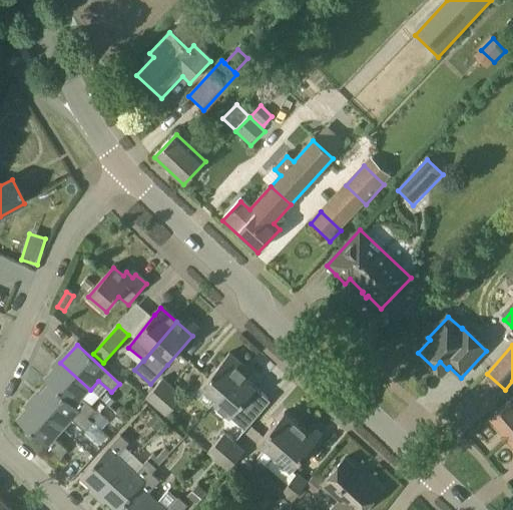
[(229,356),(201,388),(217,401),(218,402),(242,373),(245,370),(229,356)]
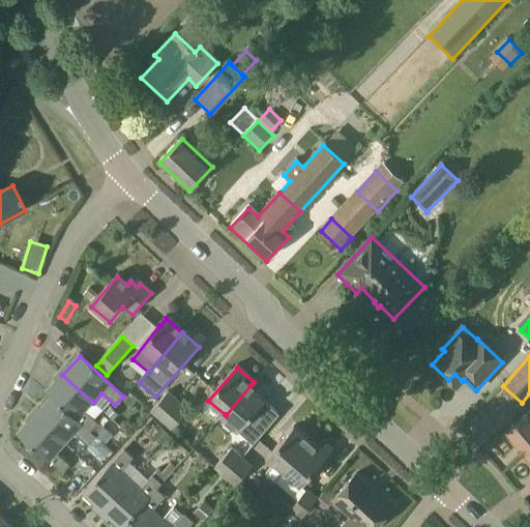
[(93,403),(62,375),(45,393),(51,399),(94,439),(95,438),(90,433),(97,425),(84,412),(93,403)]
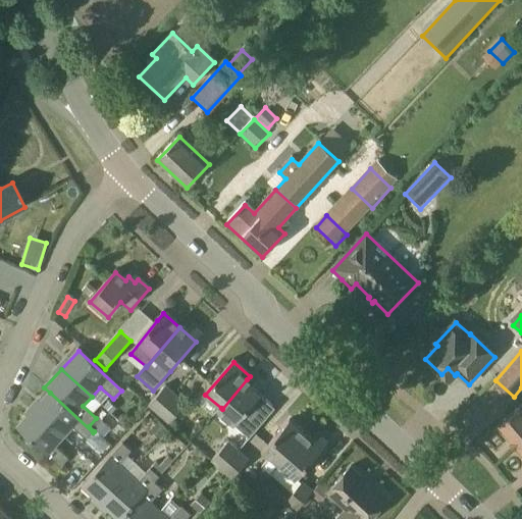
[(274,410),(260,397),(252,390),(255,385),(247,379),(222,409),(221,408),(218,412),(235,426),(249,439),(274,410)]
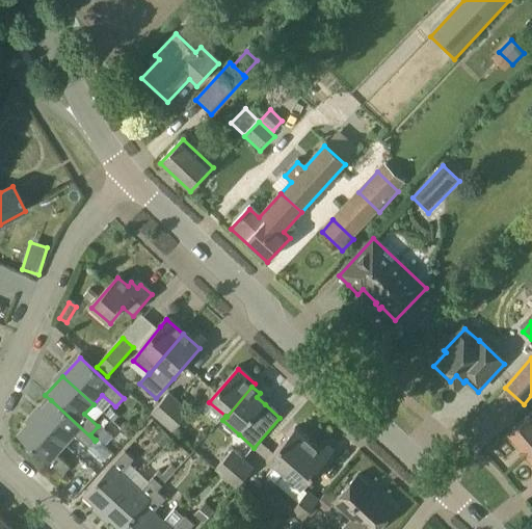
[(168,395),(151,415),(161,424),(179,404),(168,395)]
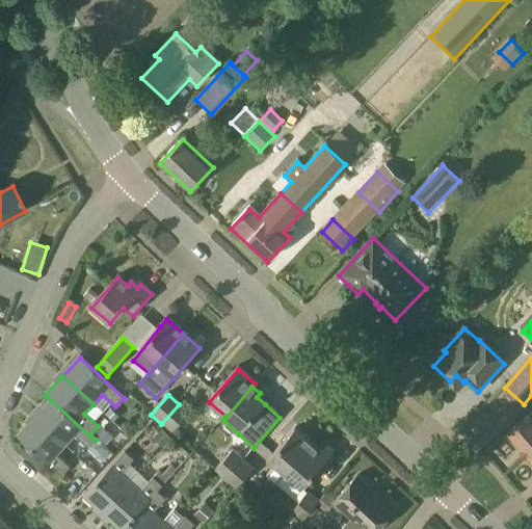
[(33,419),(64,447),(78,458),(87,448),(87,449),(95,441),(51,400),(33,419)]
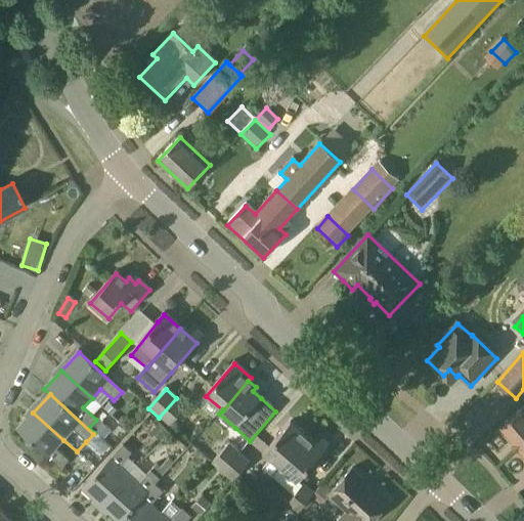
[(176,398),(159,418),(170,427),(187,407),(176,398)]
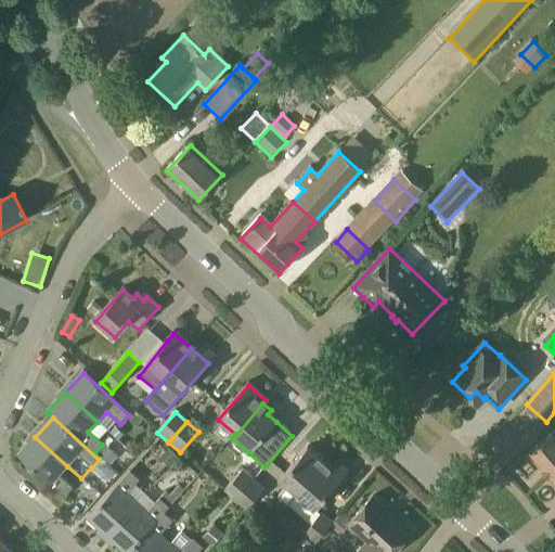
[(111,434),(118,441),(124,436),(116,428),(111,434)]
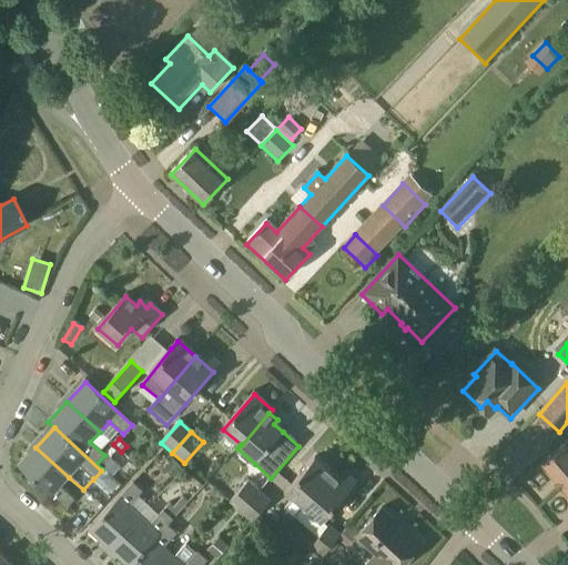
[(567,442),(541,465),(563,490),(567,484),(567,442)]
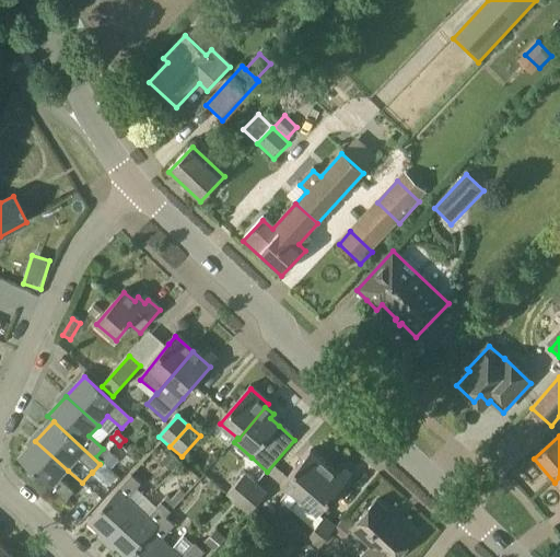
[(35,441),(18,460),(66,503),(74,494),(59,479),(68,471),(35,441)]
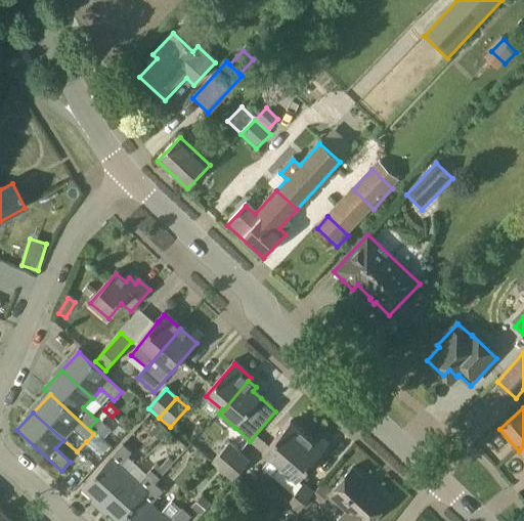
[(112,432),(102,424),(95,432),(104,440),(112,432)]
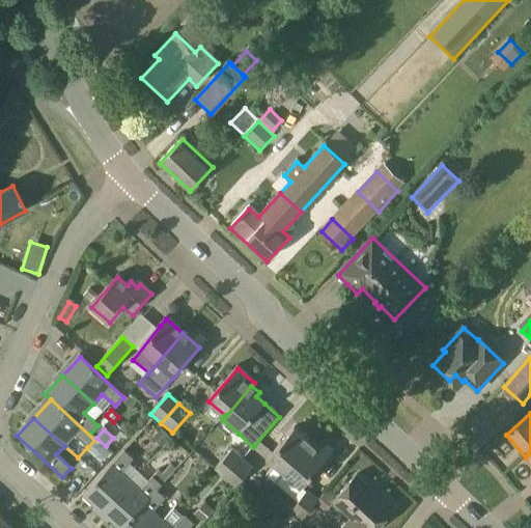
[(311,444),(295,429),(268,460),(275,466),(267,476),(276,484),(285,474),(311,444)]
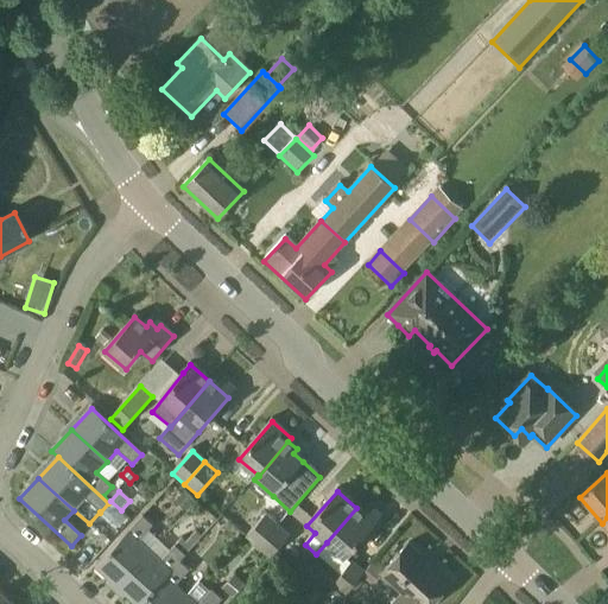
[(375,525),(356,508),(327,542),(346,559),(375,525)]
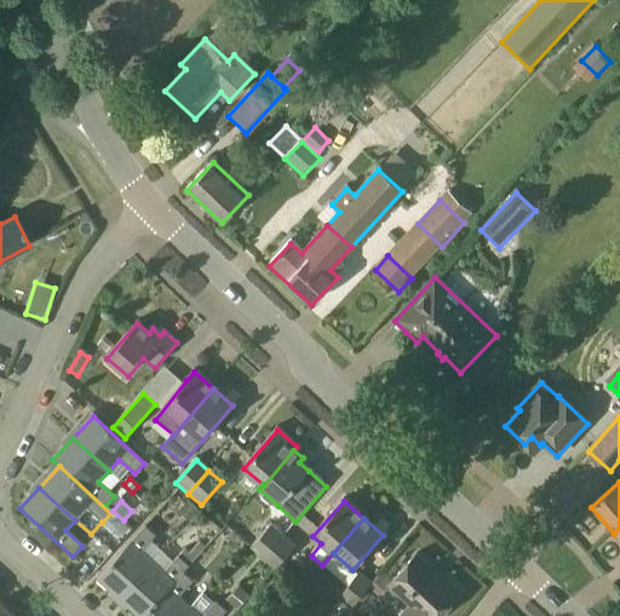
[(270,527),(251,550),(263,560),(282,537),(270,527)]
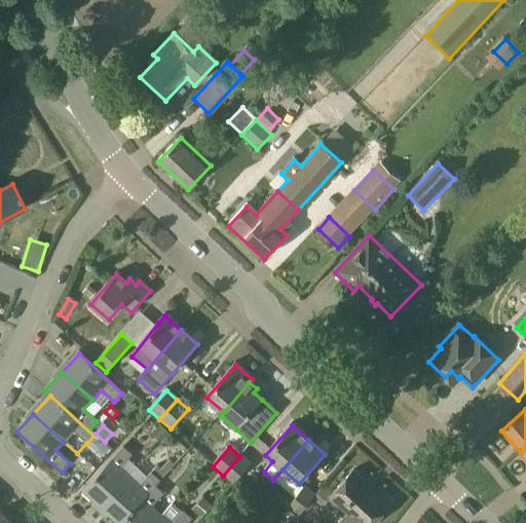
[(129,478),(119,468),(132,454),(123,448),(83,492),(101,509),(129,478)]
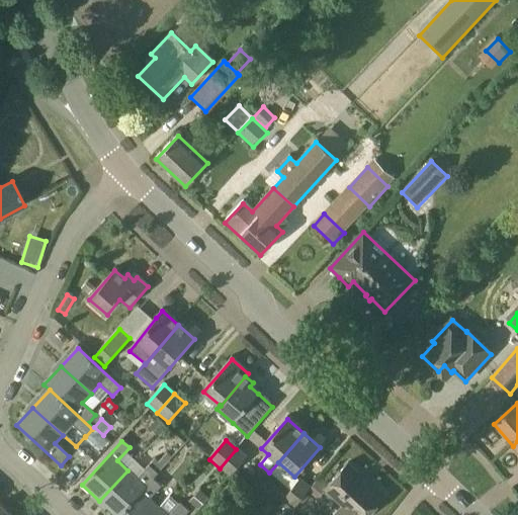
[(230,479),(246,458),(236,449),(220,468),(230,479)]
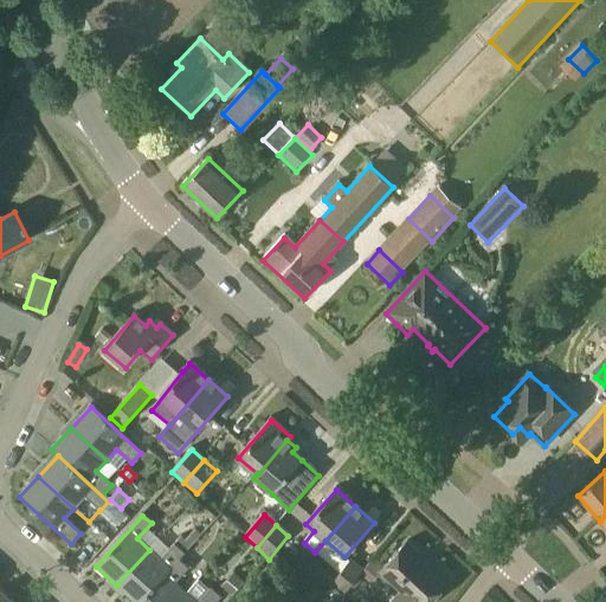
[(181,538),(175,545),(185,554),(191,547),(186,542),(181,538)]
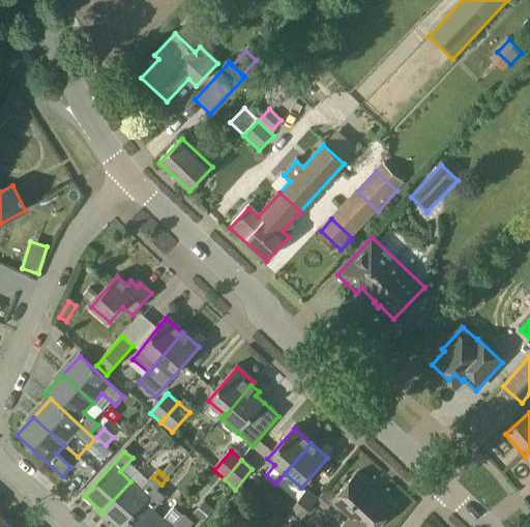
[(376,526),(394,507),(380,495),(379,496),(356,475),(332,500),(353,519),(345,526),(376,526)]
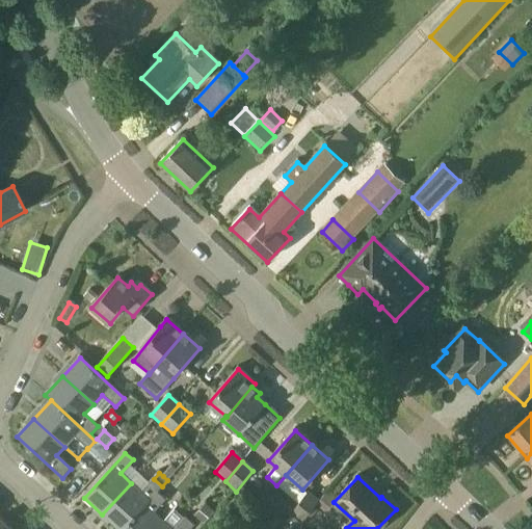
[(131,483),(102,514),(117,528),(124,528),(157,492),(162,486),(154,479),(153,478),(140,492),(131,483)]
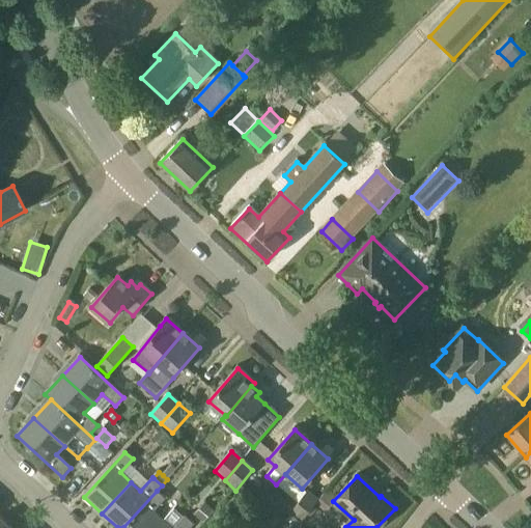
[(152,512),(165,499),(157,491),(123,527),(157,527),(163,522),(152,512)]
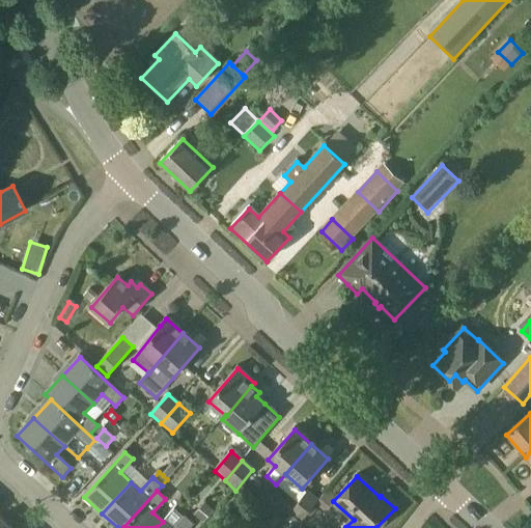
[(318,501),(307,492),(290,512),(302,522),(318,501)]
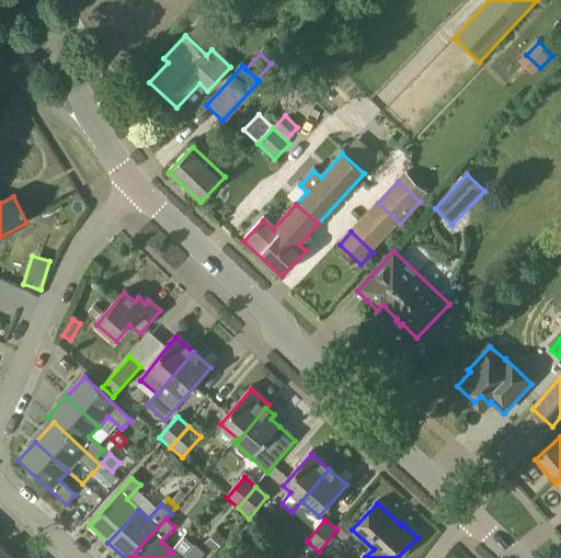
[(343,542),(353,531),(343,523),(334,534),(343,542)]
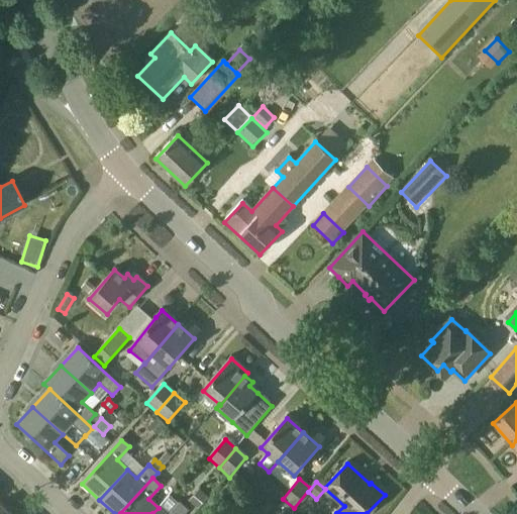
[(228,485),(227,497),(240,499),(241,487),(228,485)]
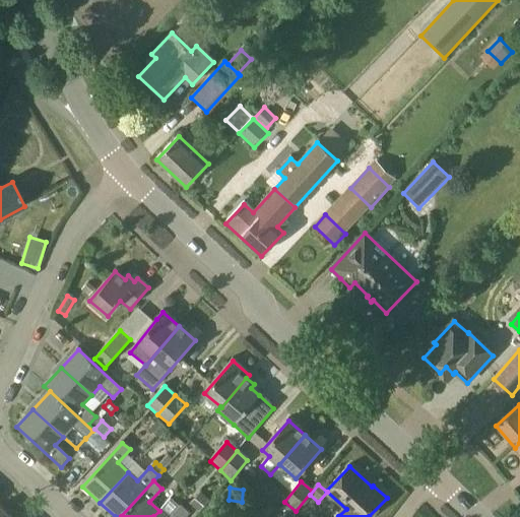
[(201,493),(190,505),(199,513),(210,502),(201,493)]
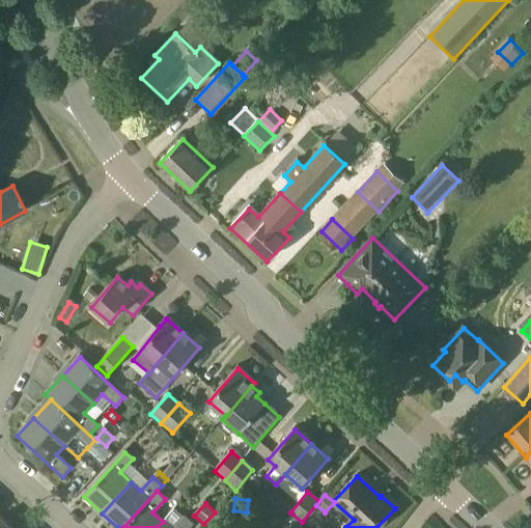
[(192,527),(194,525),(185,517),(184,518),(175,508),(163,522),(157,527),(192,527)]
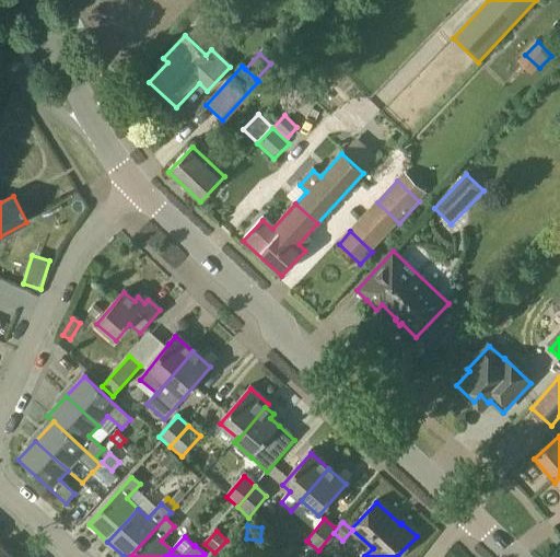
[(314,556),(316,554),(307,545),(301,553),(304,556),(314,556)]
